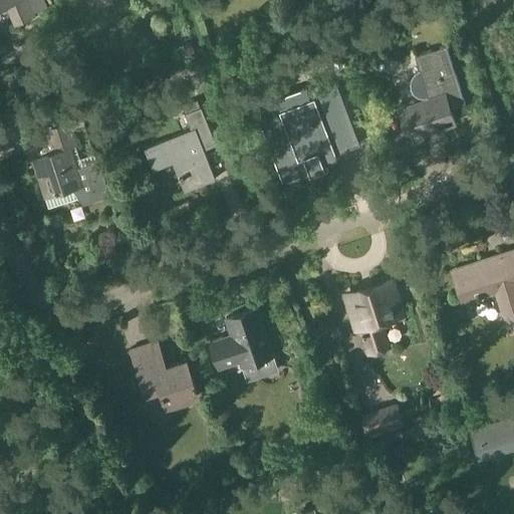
[(0,0),(0,8),(5,7),(13,26),(34,17),(33,14),(26,0),(0,0)]
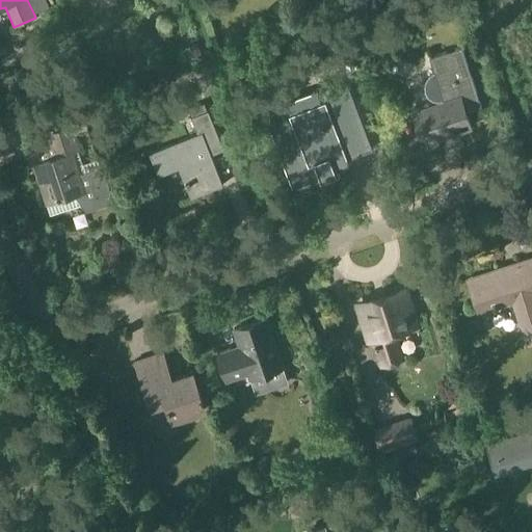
[(187,51),(190,59),(200,56),(195,47),(187,51)]
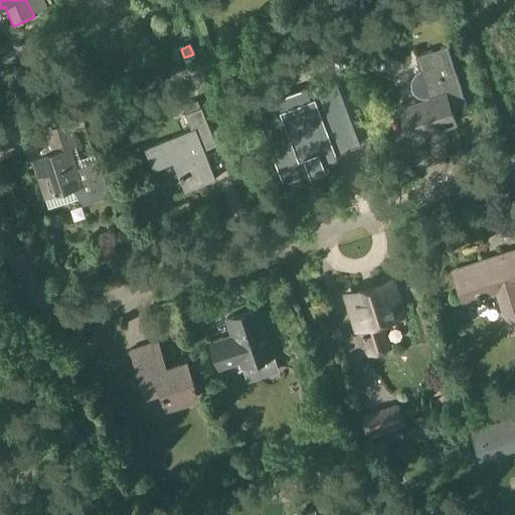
[(412,77),(410,82),(411,88),(413,93),(417,97),(423,99),(428,98),(437,96),(442,112),(451,109),(467,104),(447,45),(414,56),(419,70),(415,72),(412,77)]
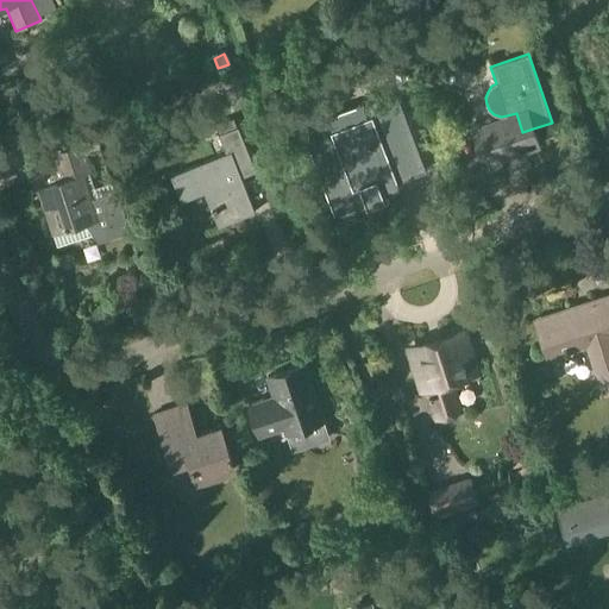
[(427,171),(396,92),(360,105),(365,118),(332,131),(330,123),(305,132),(302,125),(299,126),(333,217),(368,203),(366,202),(401,189),(399,183),(427,171)]
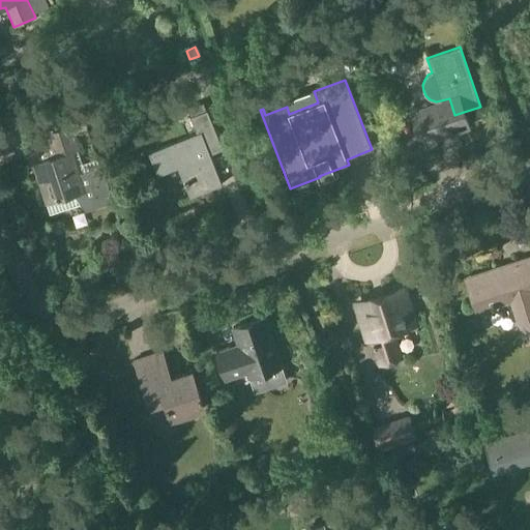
[(441,100),(411,111),(421,143),(469,126),(464,112),(454,115),(449,98),(441,100)]
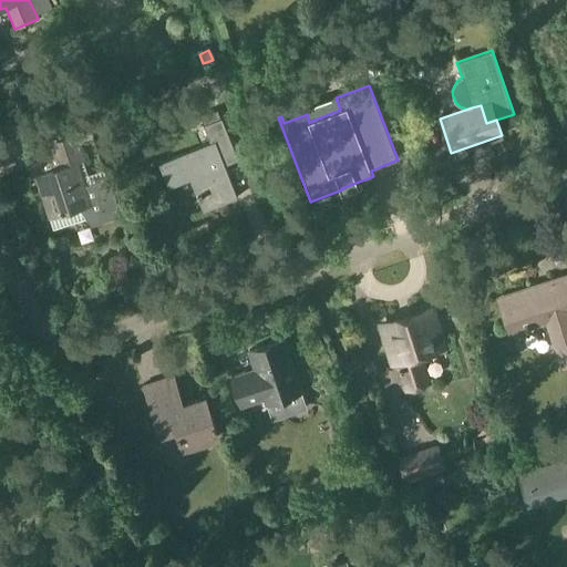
[(214,142),(219,156),(234,151),(222,119),(202,126),(208,144),(214,142)]
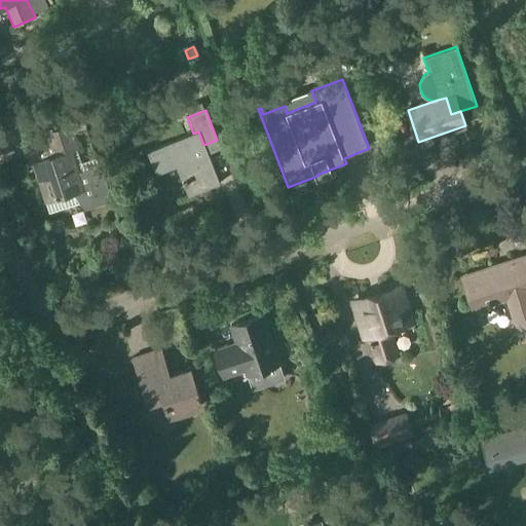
[(24,136),(45,201),(74,193),(86,211),(113,201),(102,166),(80,174),(73,150),(79,148),(72,124),(52,130),(52,127),(24,136)]
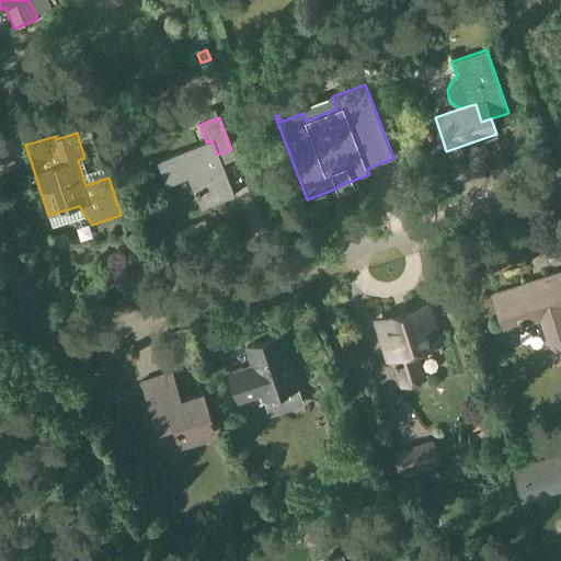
[(212,140),(206,142),(156,162),(165,186),(187,179),(199,209),(233,196),(217,155),(212,140)]
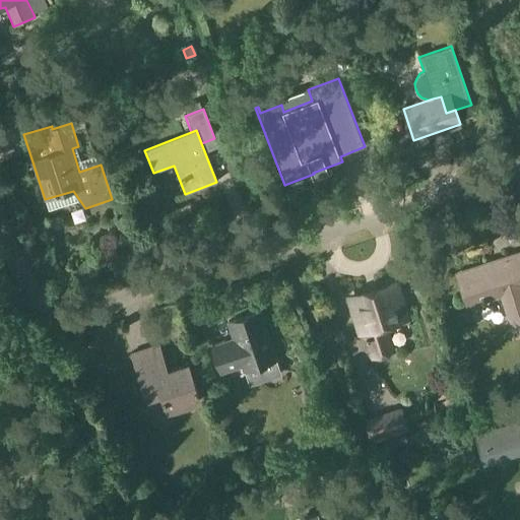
[(519,252),(456,273),(467,306),(502,295),(515,335),(519,333),(519,252)]
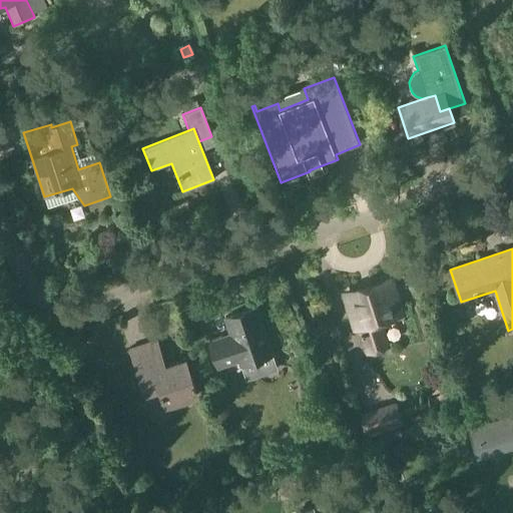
[(344,296),(355,328),(359,327),(367,351),(386,345),(377,320),(401,312),(390,280),(344,296)]
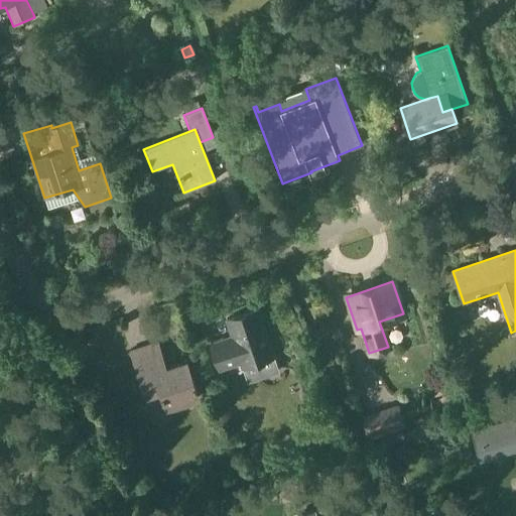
[(211,342),(221,369),(242,362),(243,365),(274,355),(257,307),(227,317),(233,334),(211,342)]
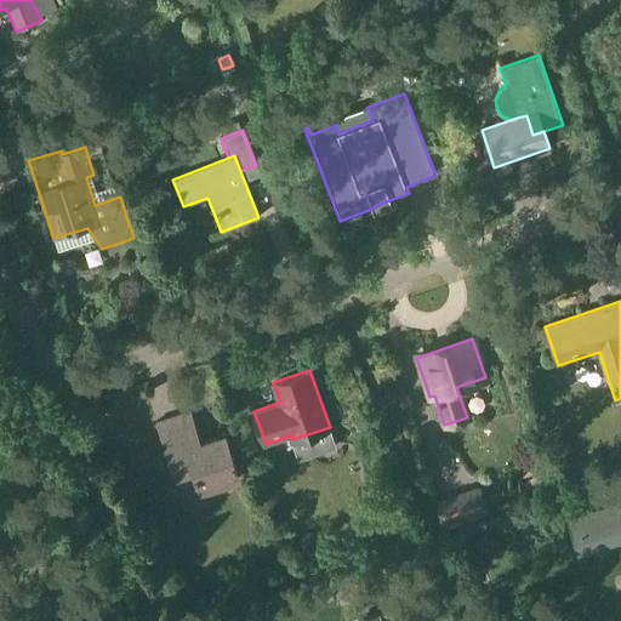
[(159,422),(180,480),(198,473),(204,490),(240,478),(226,436),(200,444),(189,412),(159,422)]
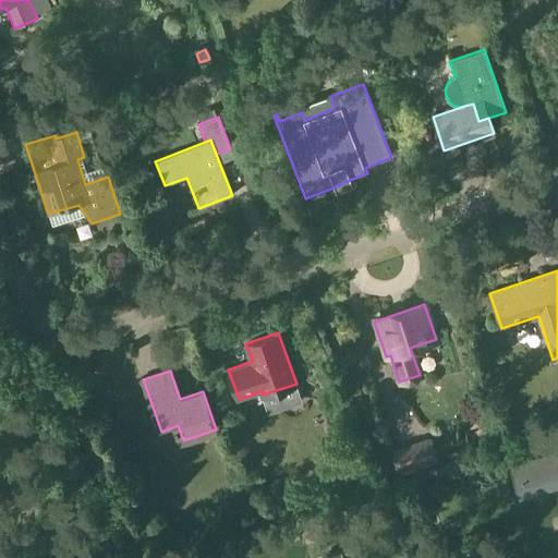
[(377,402),(397,399),(393,380),(374,384),(377,402)]
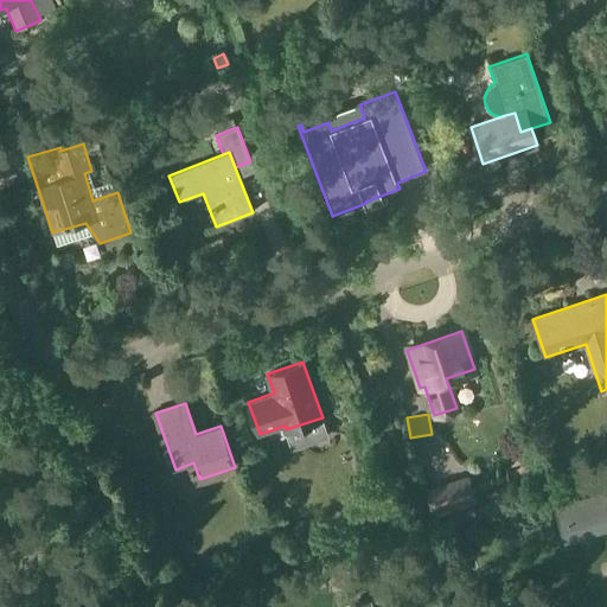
[(470,480),(447,486),(453,509),(475,502),(473,493),(470,480)]
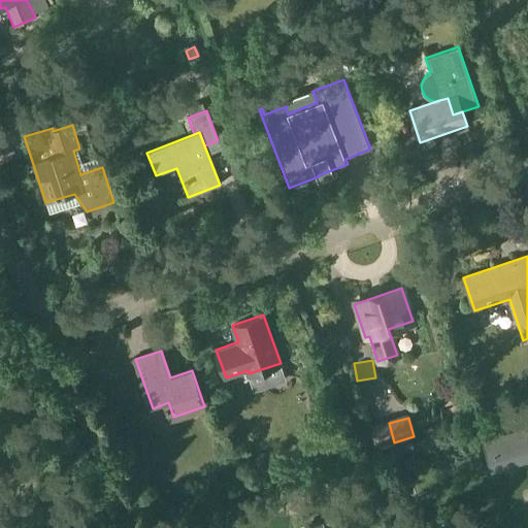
[(422,429),(423,435),(437,432),(436,426),(422,429)]
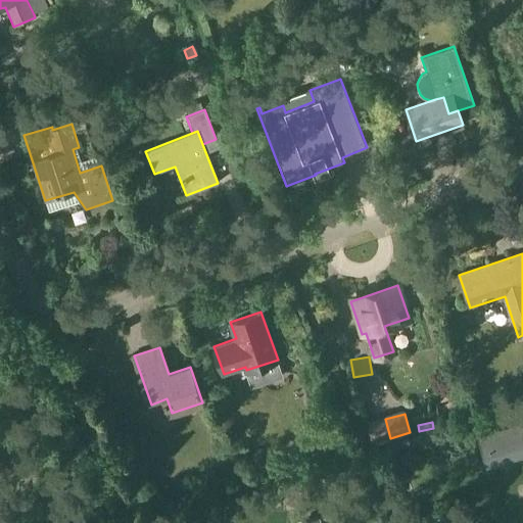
[(522,422),(476,437),(484,464),(522,452),(522,422)]
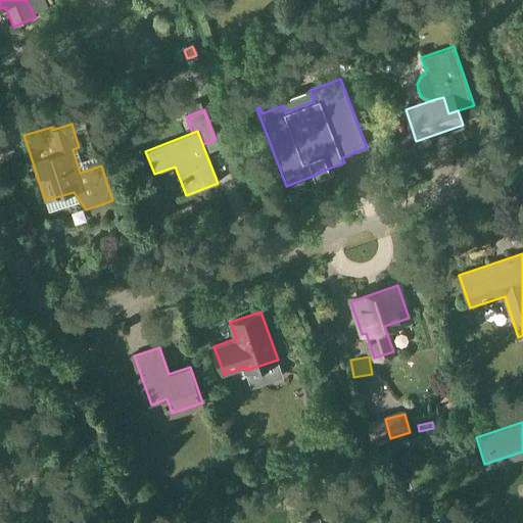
[(413,470),(423,456),(412,447),(401,462),(413,470)]
